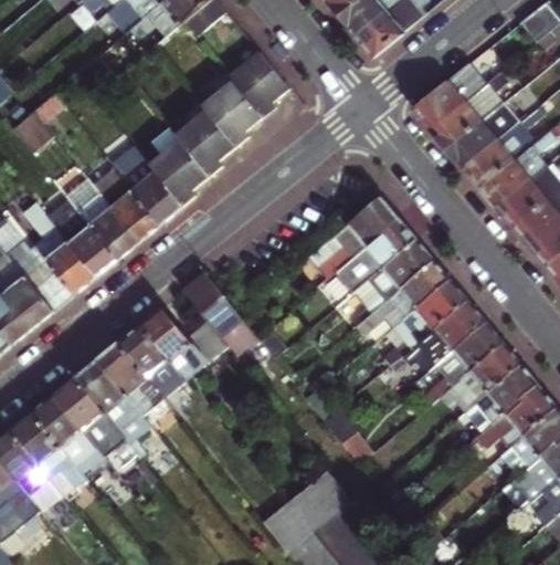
[(87,0),(94,8),(101,1),(109,12),(123,0),(87,0)]
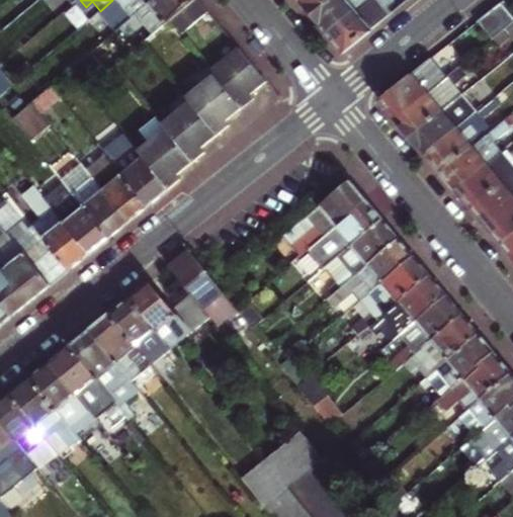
[(112,0),(100,11),(116,30),(119,27),(127,20),(131,18),(152,0),(112,0)]
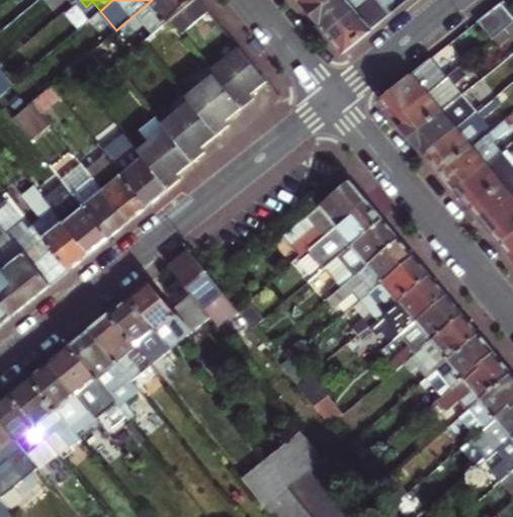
[(127,20),(143,39),(171,17),(191,0),(152,0),(131,18),(127,20)]
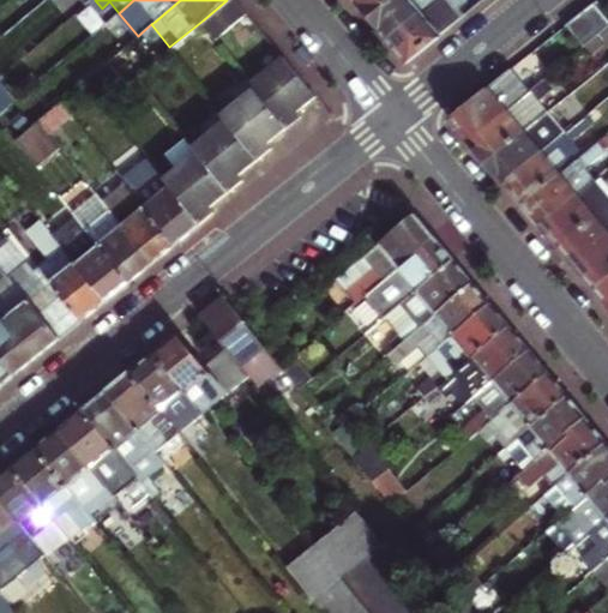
[(347,0),(350,5),(354,10),(357,7),(366,18),(387,0),(347,0)]
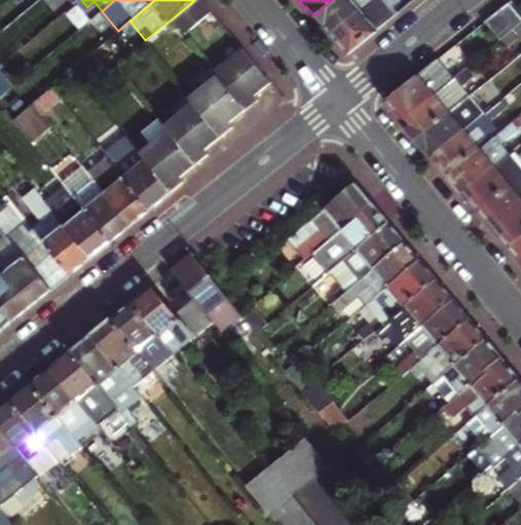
[(324,27),(321,29),(324,32),(327,36),(370,0),(332,0),(313,15),(324,27)]
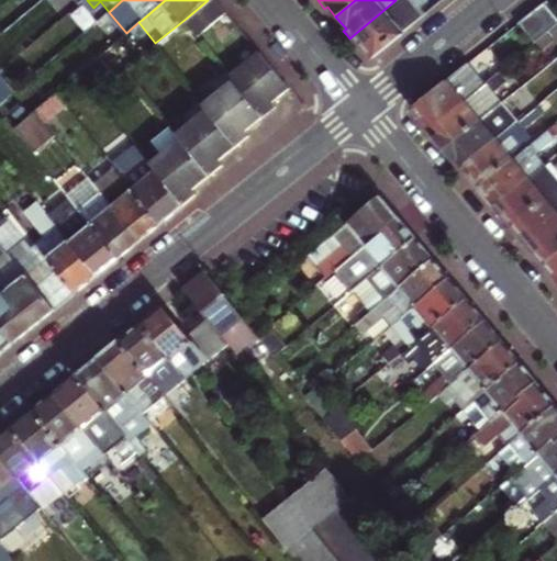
[(416,19),(400,0),(396,0),(349,38),(354,44),(357,48),(360,45),(369,56),(416,19)]
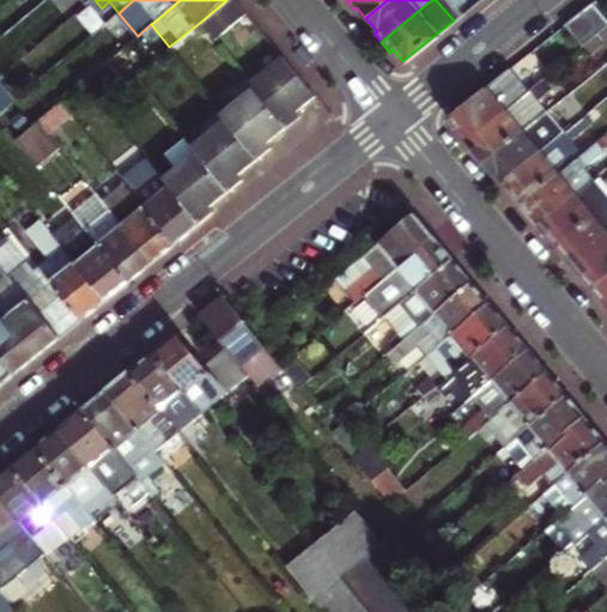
[(592,0),(584,0),(560,22),(581,47),(606,25),(606,17),(592,0)]
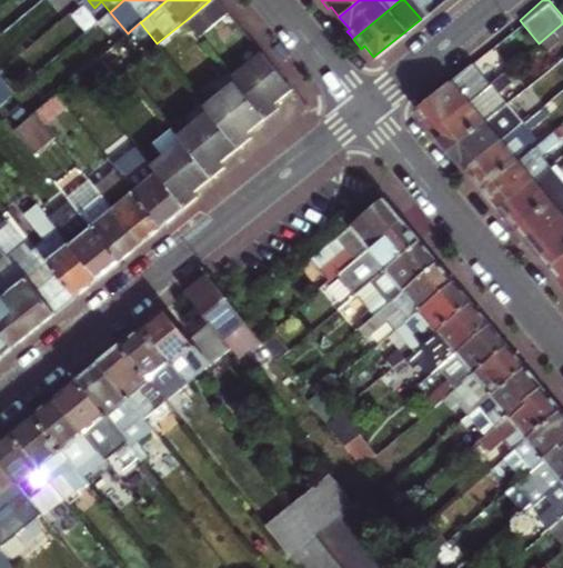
[(128,33),(97,58),(114,80),(122,72),(129,68),(118,55),(139,38),(131,30),(128,33)]
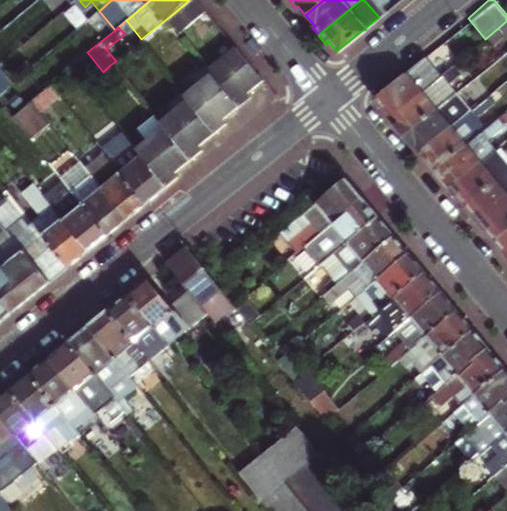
[(243,89),(258,77),(229,43),(205,63),(209,67),(237,102),(241,98),(246,93),(243,89)]
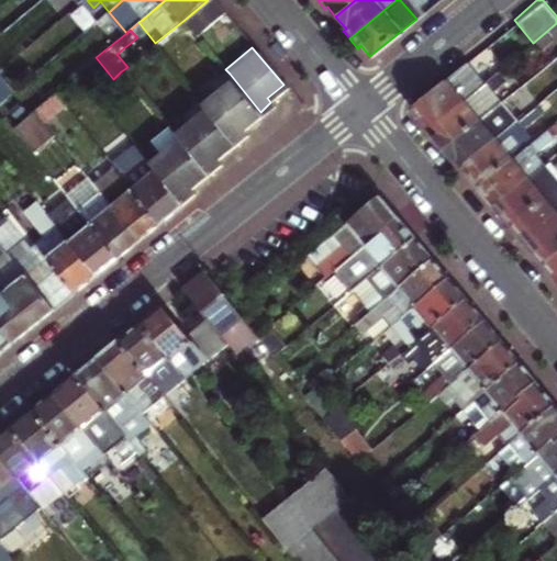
[(483,85),(465,62),(411,108),(421,119),(430,128),(483,85)]
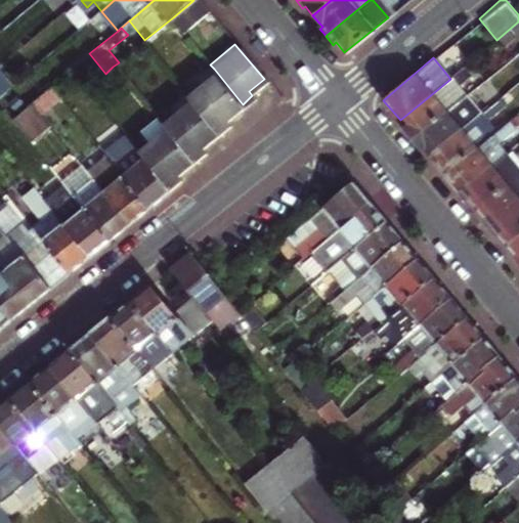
[(214,69),(184,93),(187,97),(217,134),(223,129),(229,124),(225,118),(243,104),(214,69)]
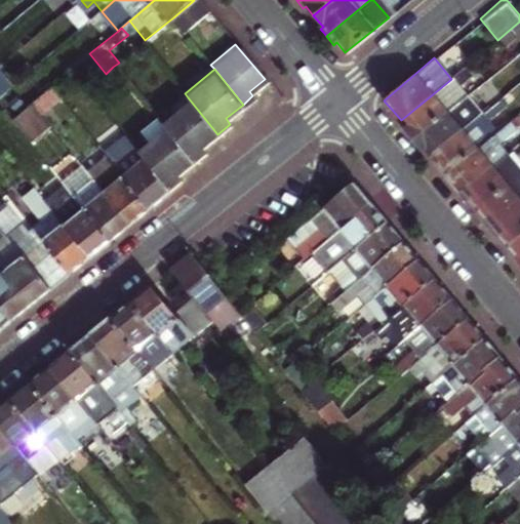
[(464,69),(451,79),(401,120),(405,126),(402,128),(408,134),(413,140),(466,96),(458,88),(471,77),(464,69)]
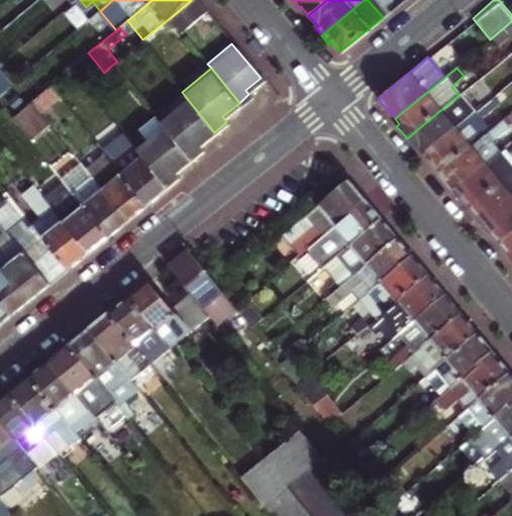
[(417,150),(420,148),(424,155),(475,112),(458,95),(407,138),(413,145),(417,150)]
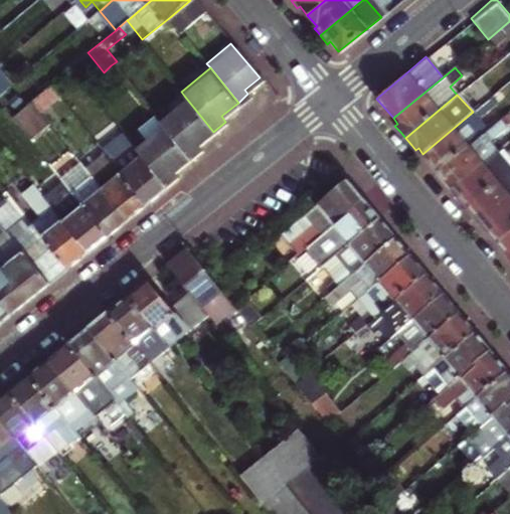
[(184,96),(155,120),(159,124),(188,159),(194,154),(199,151),(195,146),(213,132),(184,96)]
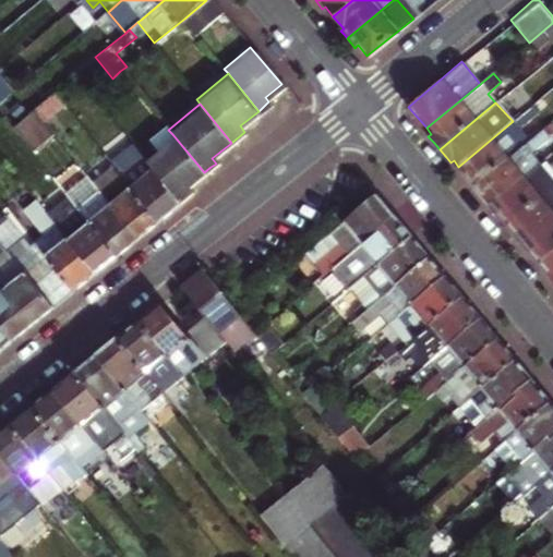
[(33,109),(13,126),(32,150),(52,134),(33,109)]
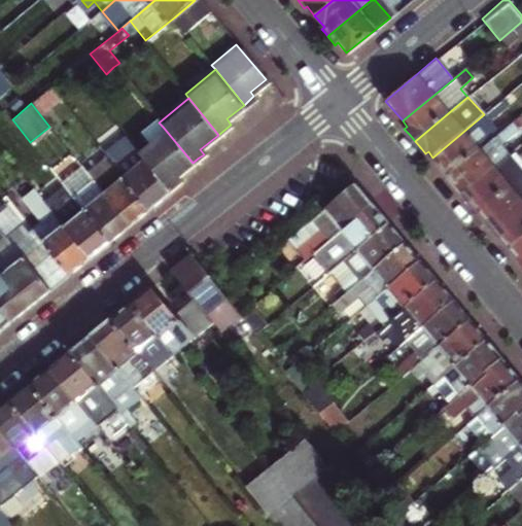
[(484,114),(432,158),(440,167),(448,176),(492,140),(500,133),(484,114)]
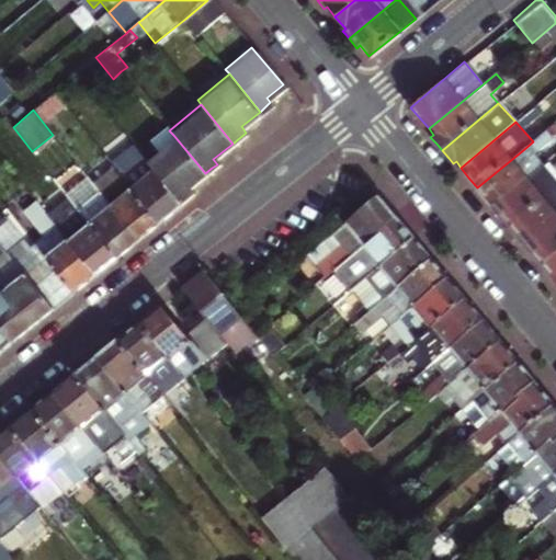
[(205,173),(173,135),(142,160),(179,205),(185,200),(192,196),(186,189),(205,173)]
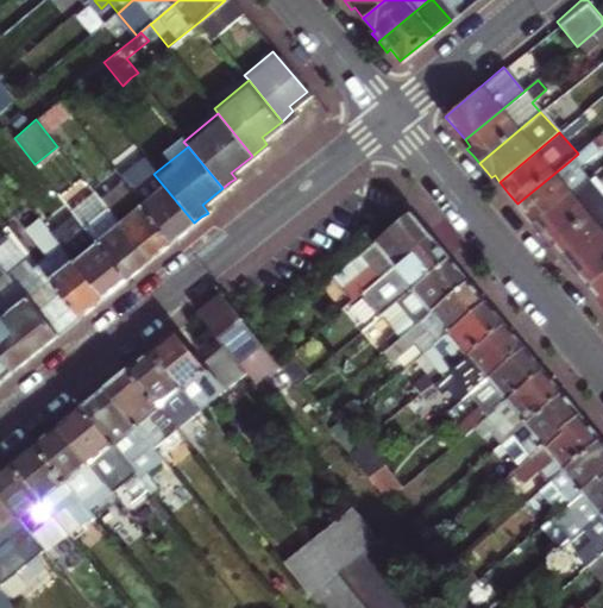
[(181,233),(194,223),(154,174),(142,158),(118,176),(170,243),(181,233)]
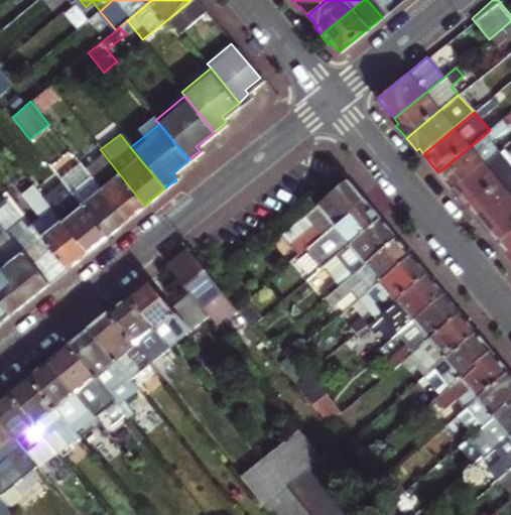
[(482,137),(438,172),(445,180),(454,188),(483,164),(496,153),(482,137)]
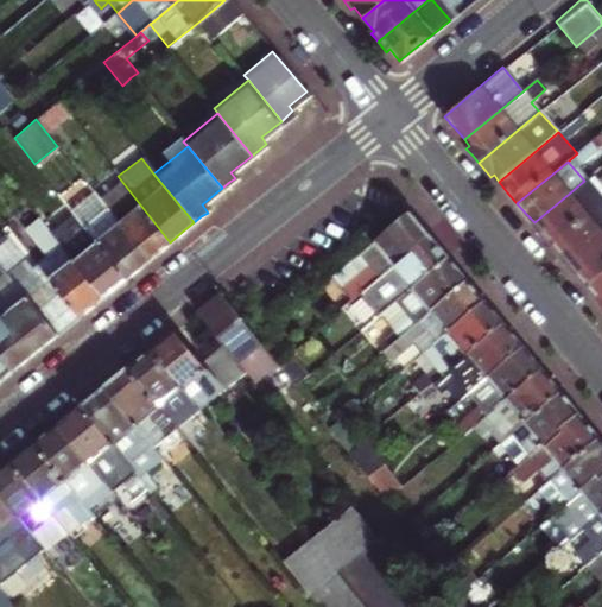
[(96,194),(119,222),(116,225),(132,244),(135,240),(150,258),(159,250),(170,242),(118,176),(96,194)]
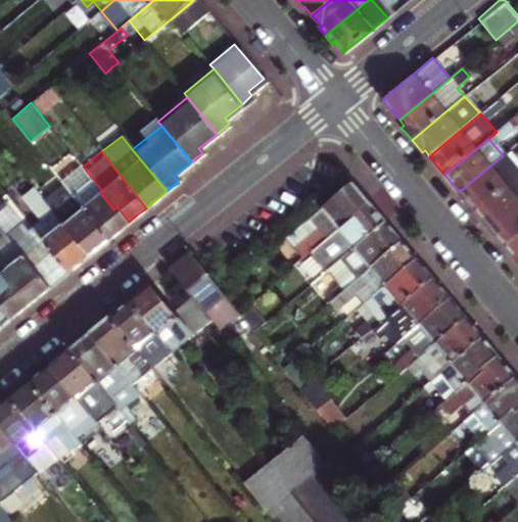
[(461,199),(465,203),(467,205),(473,214),(506,185),(517,175),(517,173),(503,155),(489,167),(460,191),(464,197),(461,199)]
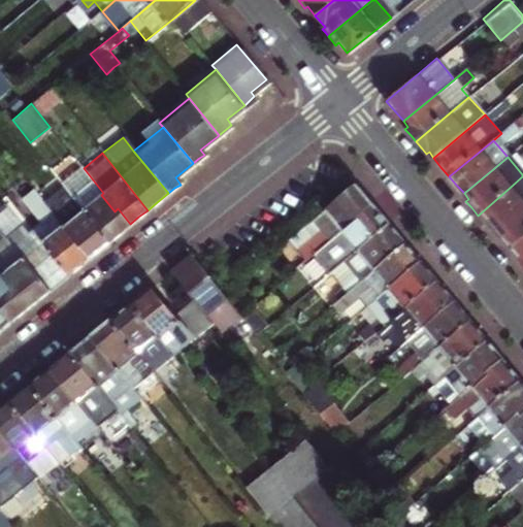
[(101,195),(103,193),(84,168),(80,165),(60,180),(62,185),(107,242),(117,234),(130,224),(118,208),(115,211),(101,195)]
